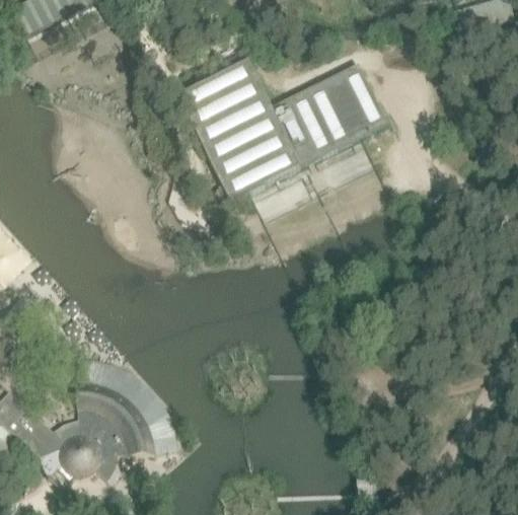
[(11,11),(24,37),(97,0),(25,0),(9,8),(11,11)]
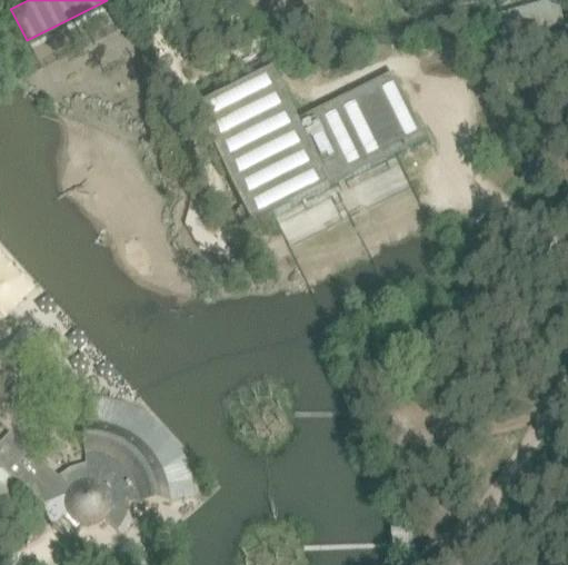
[(395,152),(425,138),(392,72),(296,120),(271,69),(267,71),(258,76),(251,79),(195,107),(226,169),(243,206),(246,211),(249,218),(251,224),(257,220),(272,212),(331,184),(395,152)]
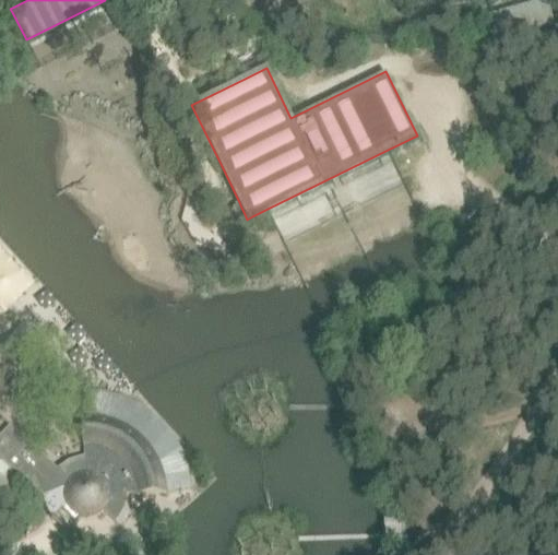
[(166,475),(168,488),(190,485),(187,467),(181,449),(173,433),(161,418),(147,408),(132,399),(117,393),(101,390),(83,389),(82,411),(99,412),(115,416),(128,422),(139,429),(150,439),(158,452),(163,463),(166,475)]
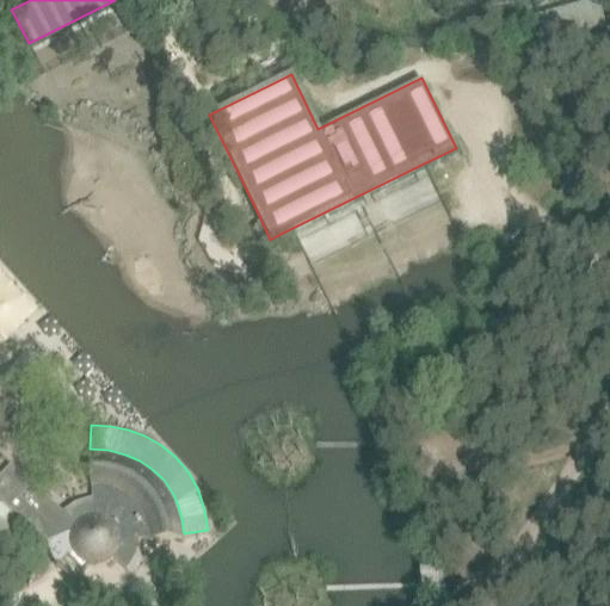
[(11,462),(0,471),(0,496),(47,538),(71,527),(69,536),(71,544),(73,550),(76,555),(84,558),(90,561),(97,562),(106,560),(112,556),(128,566),(136,551),(137,535),(184,533),(182,519),(178,506),(173,494),(164,480),(152,469),(140,461),(125,455),(109,450),(90,449),(92,494),(76,498),(62,508),(11,462)]
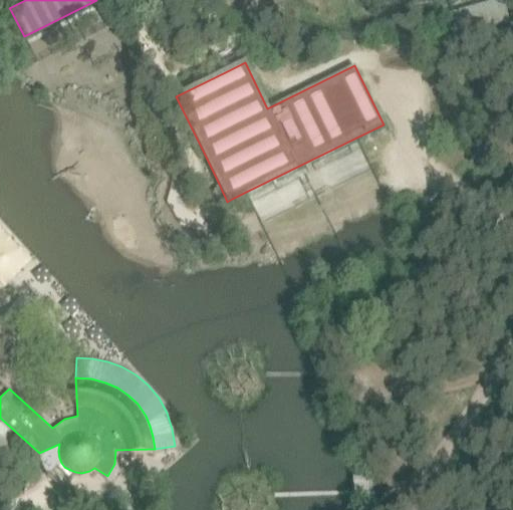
[(367,476),(352,476),(352,483),(352,493),(353,506),(368,506),(367,476)]
